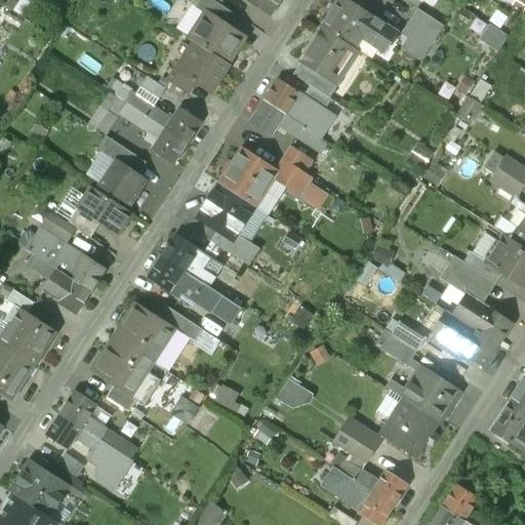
[(221,6),(211,0),(200,0),(196,8),(206,14),(207,13),(224,25),(231,12),(221,6)]
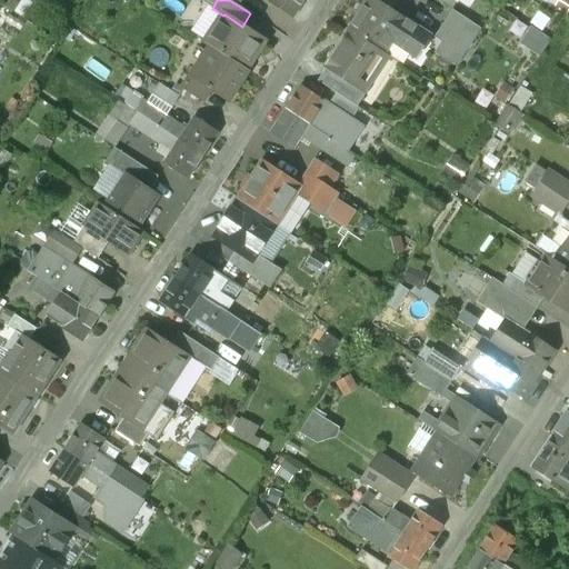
[(305,0),(271,0),(270,2),(293,18),(305,0)]
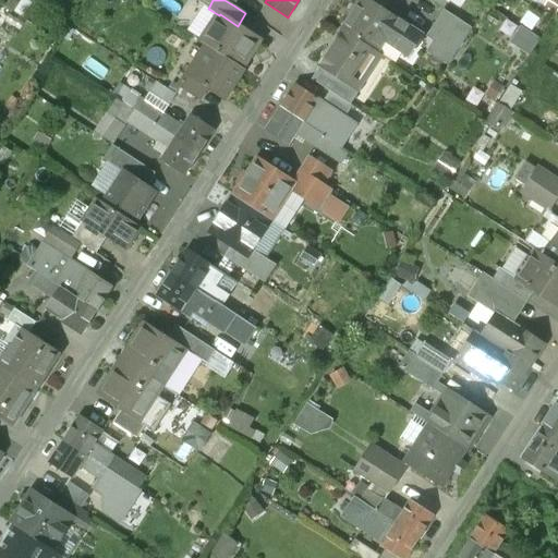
[(421,33),(370,0),(361,0),(342,29),(377,52),(385,41),(407,55),(421,33)]
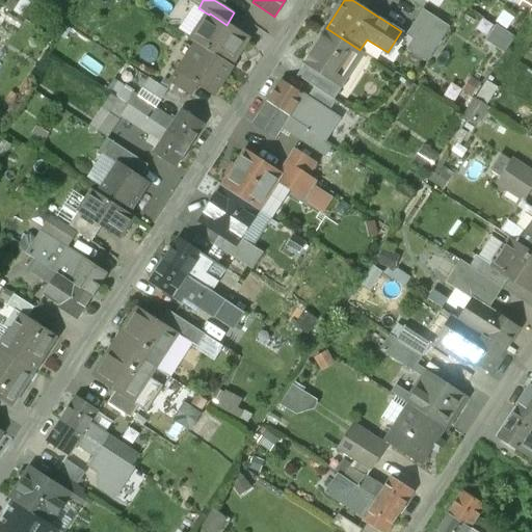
[(448,27),(424,12),(416,25),(440,40),(448,27)]
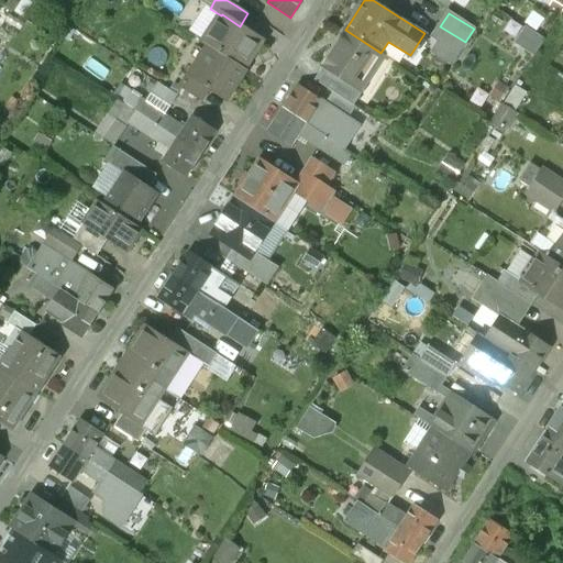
[(240,26),(222,14),(221,15),(203,42),(212,48),(244,68),(262,40),(240,26)]
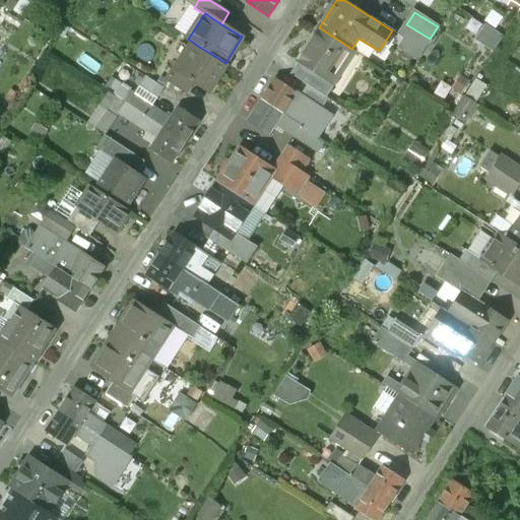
[(430,39),(406,24),(399,36),(405,40),(399,49),(416,60),(430,39)]
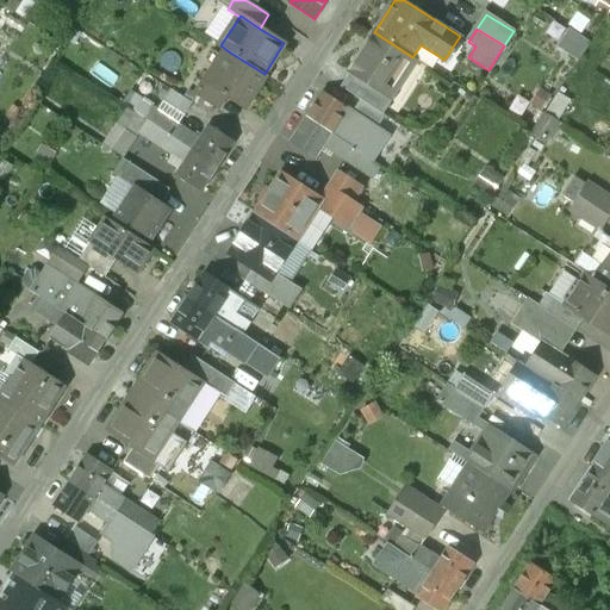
[(571,30),(559,49),(578,61),(590,43),(571,30)]
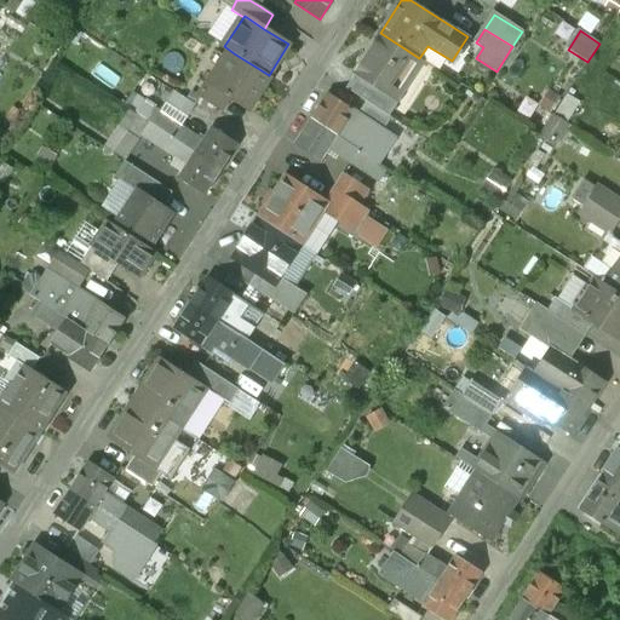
[(419,58),(380,33),(354,74),(356,75),(395,102),(422,59),(419,58)]
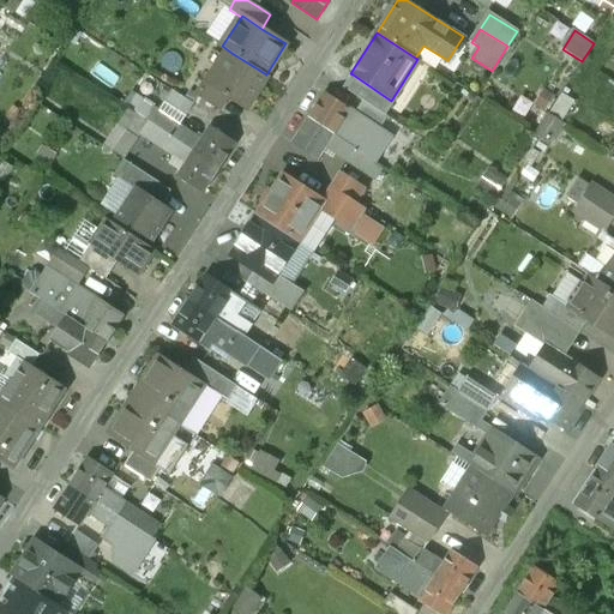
[(266,74),(232,53),(210,86),(210,88),(227,98),(246,110),(268,76),(266,74)]
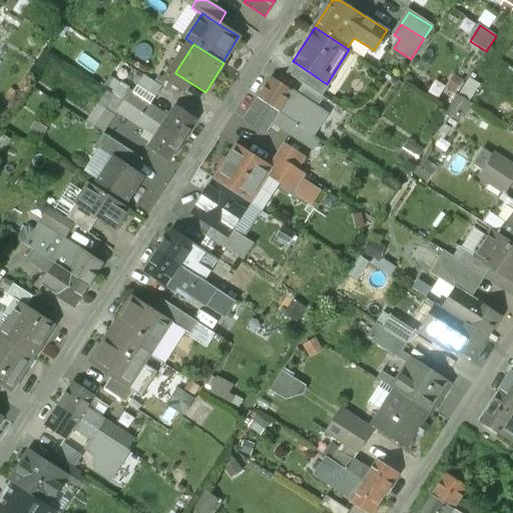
[(327,84),(295,62),(288,74),(304,84),(323,97),(330,86),(327,84)]
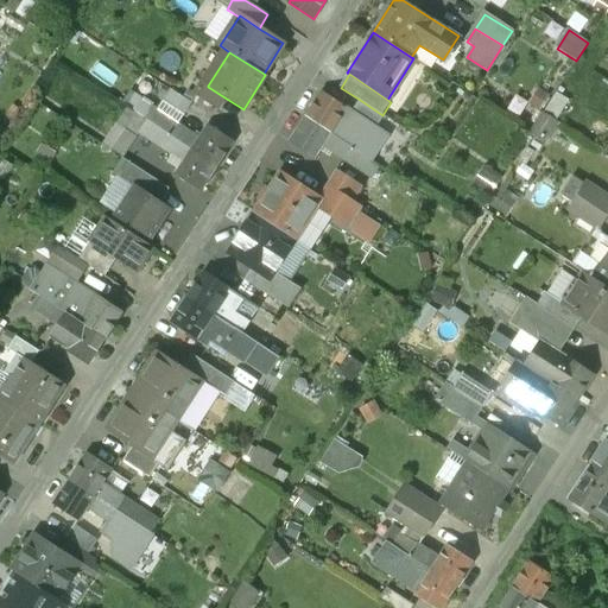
[(208,86),(202,81),(194,95),(216,111),(225,97),(208,87),(208,86)]
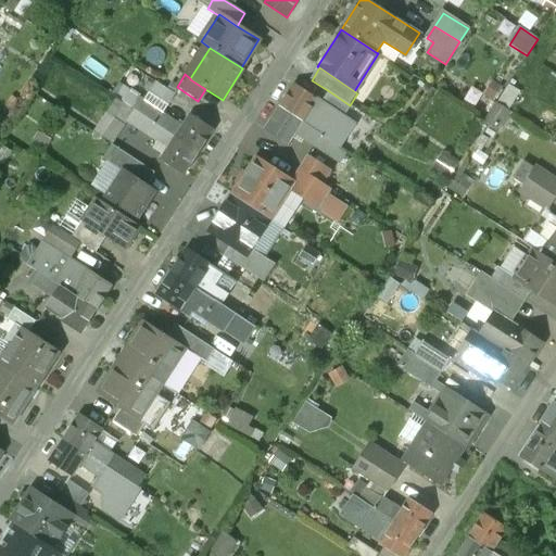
[(175,96),(156,84),(150,96),(167,106),(175,96)]
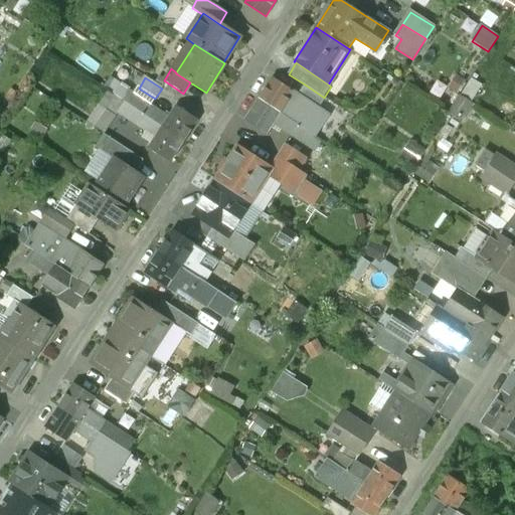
[(298,95),(273,78),(259,100),(299,126),(316,137),(330,116),(319,109),(298,95)]
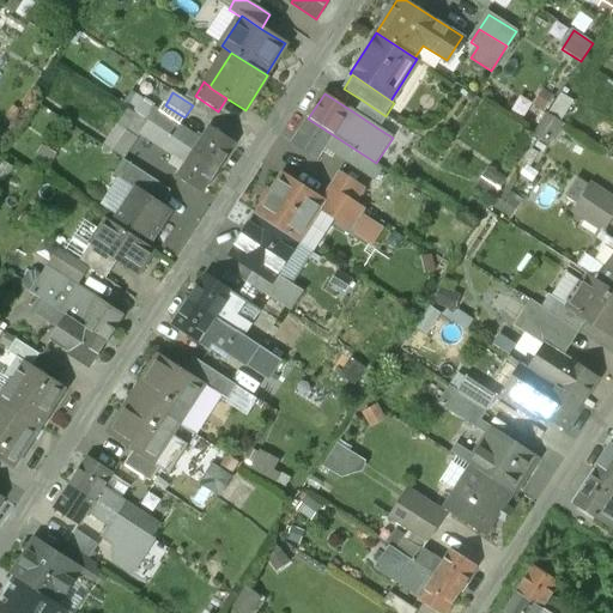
[(386,116),(363,101),(354,113),(380,129),(387,117),(386,116)]
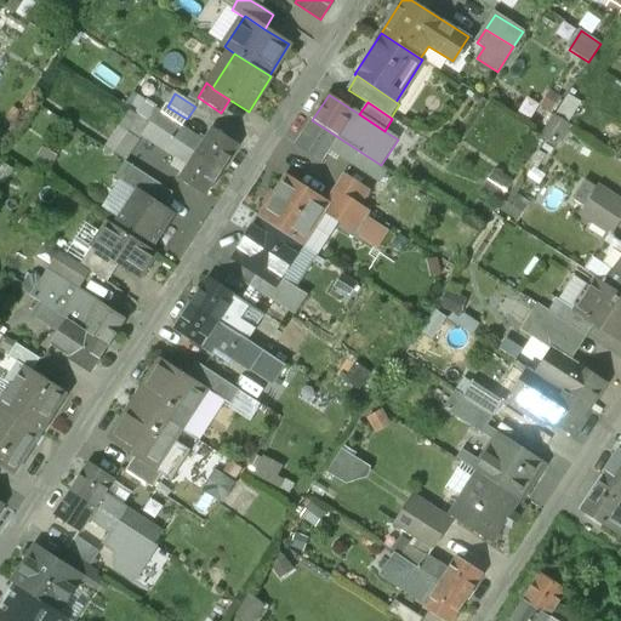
[(157,109),(146,103),(137,115),(148,123),(157,109)]
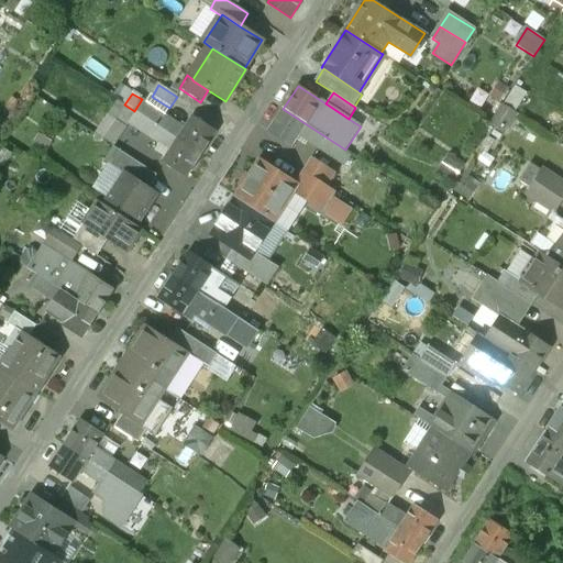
[(186,128),(142,99),(134,111),(136,112),(201,154),(217,131),(194,116),(186,128)]
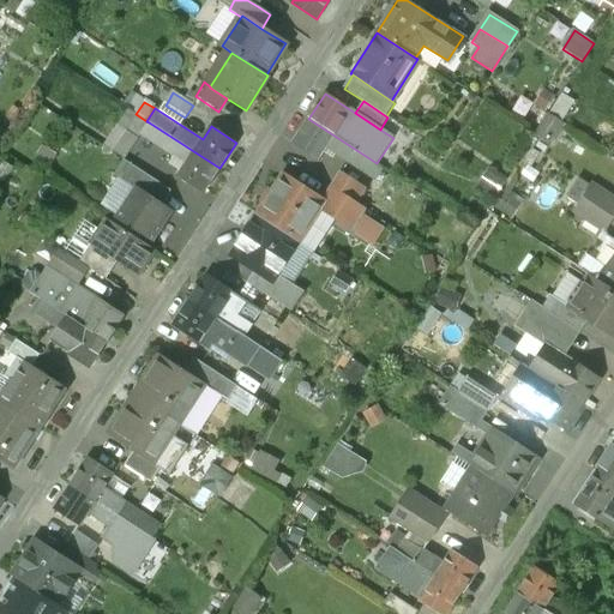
[(136,114),(122,132),(137,142),(142,134),(149,122),(146,121),(136,114)]
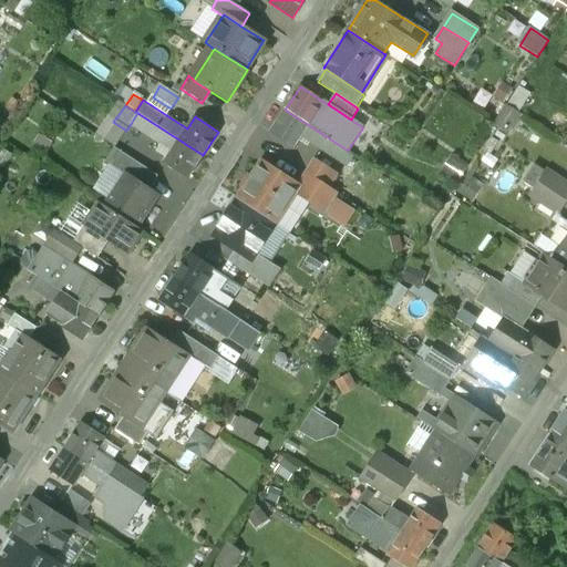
[(329,138),(285,110),(270,134),(294,148),(301,136),(321,150),(329,138)]
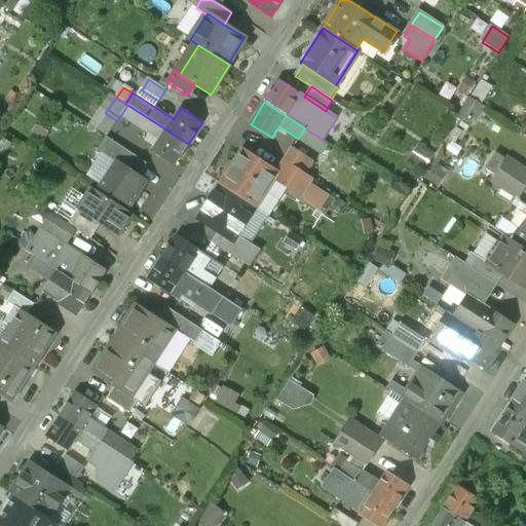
[(188,144),(127,105),(121,115),(160,140),(152,152),(175,166),(188,144)]
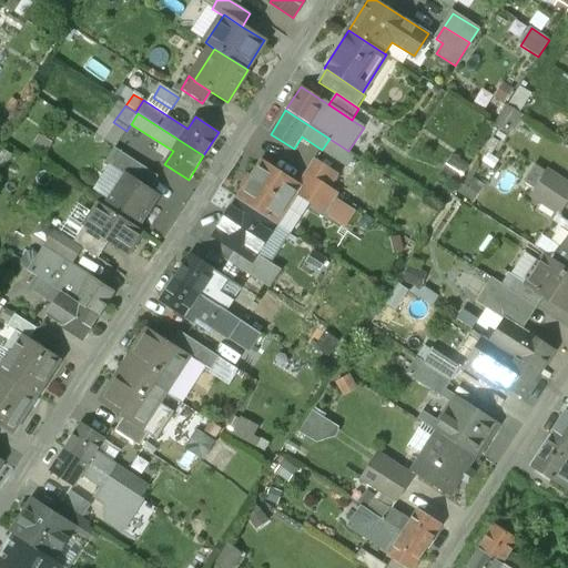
[(113,122),(107,119),(97,134),(115,146),(127,131),(113,122)]
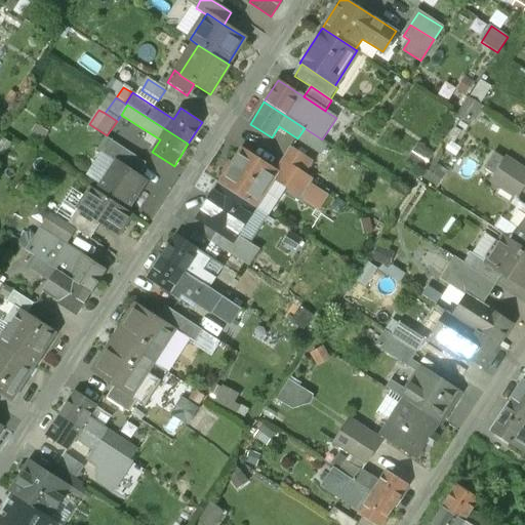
[(322,139),(305,128),(297,138),(321,154),(327,144),(322,139)]
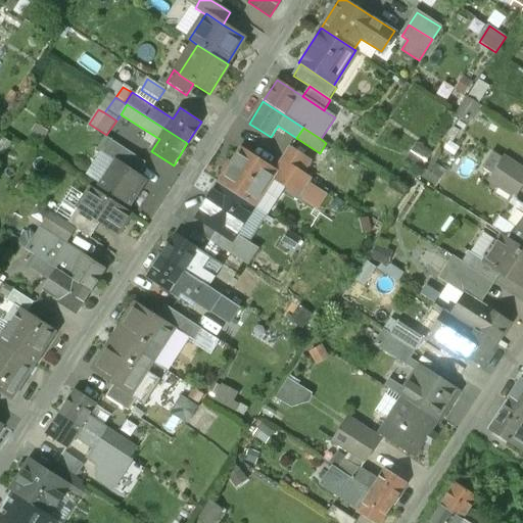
[(140,159),(109,140),(101,152),(116,162),(132,173),(140,159)]
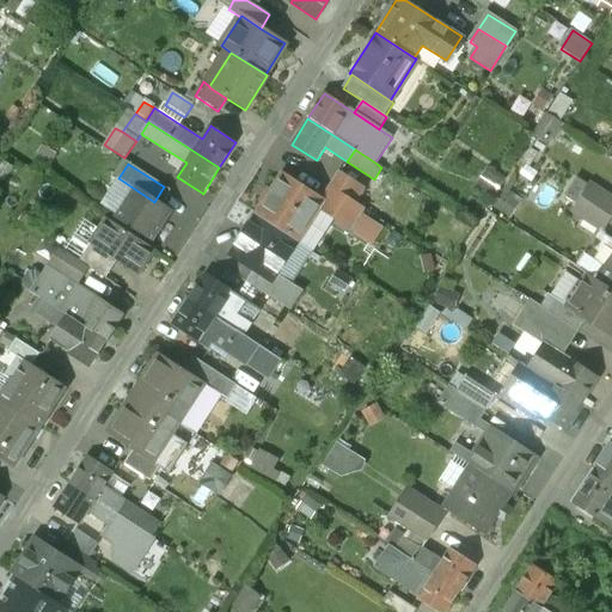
[(322,201),(281,175),(256,214),(297,240),(320,203),(322,201)]
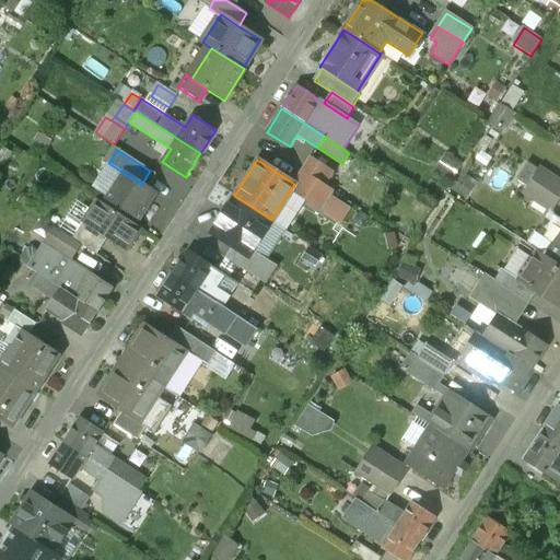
[(310,160),(302,171),(322,184),(329,172),(310,160)]
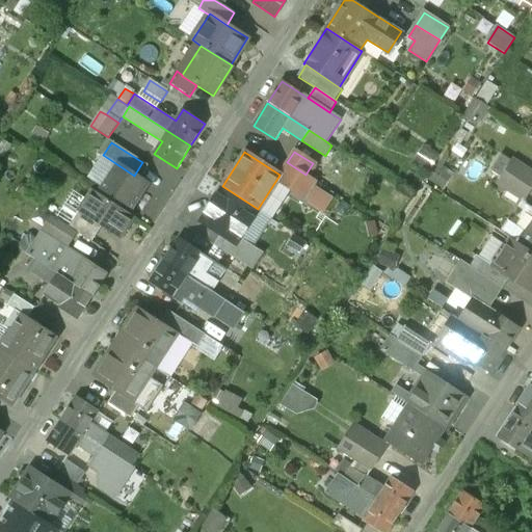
[(531,186),(531,173),(512,160),(505,171),(531,188),(531,186)]
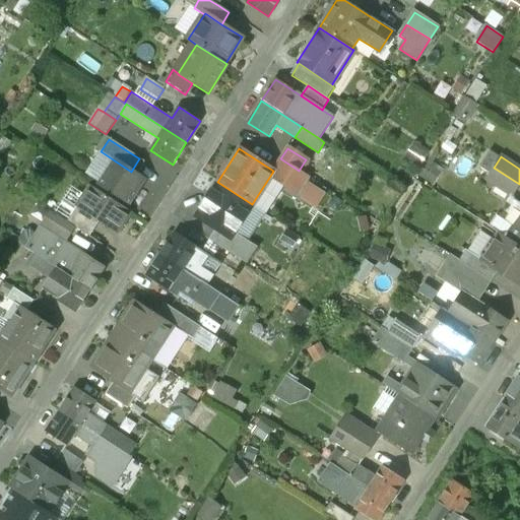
[(299,171),(280,158),(273,171),(272,173),(299,190),(308,177),(299,171)]
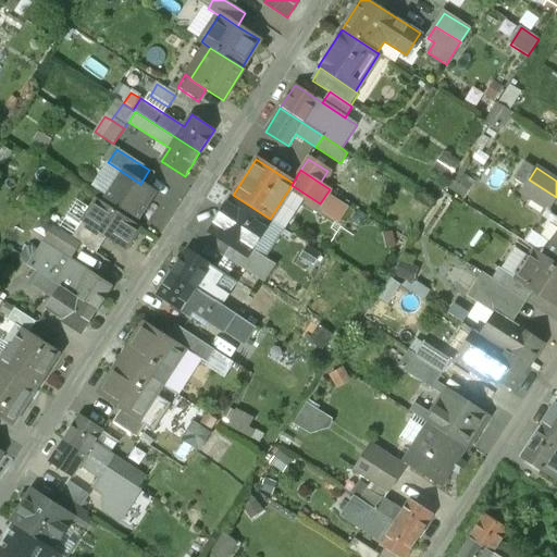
[(140,184),(124,173),(104,203),(136,224),(156,193),(140,184)]
